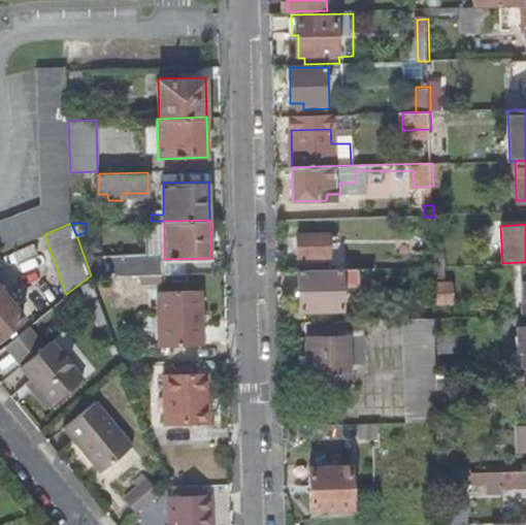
[(330,235),(330,231),(298,232),(299,258),(331,257),(331,248),(339,248),(339,235),(330,235)]
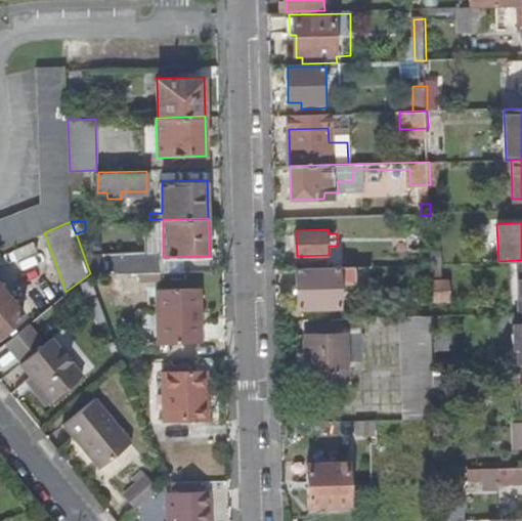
[(113,272),(146,271),(146,254),(112,254),(113,272)]
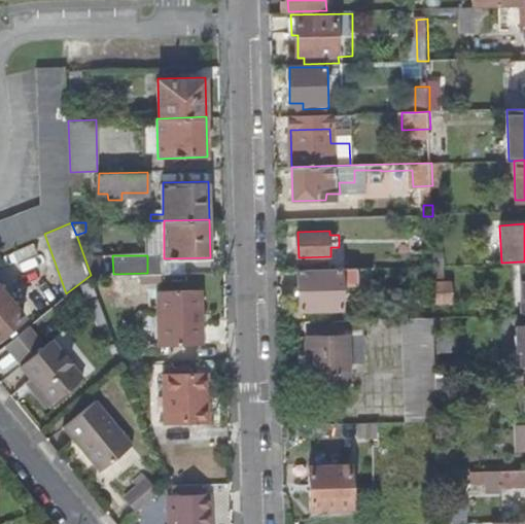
[(343,309),(341,268),(299,269),(300,309),(343,309)]
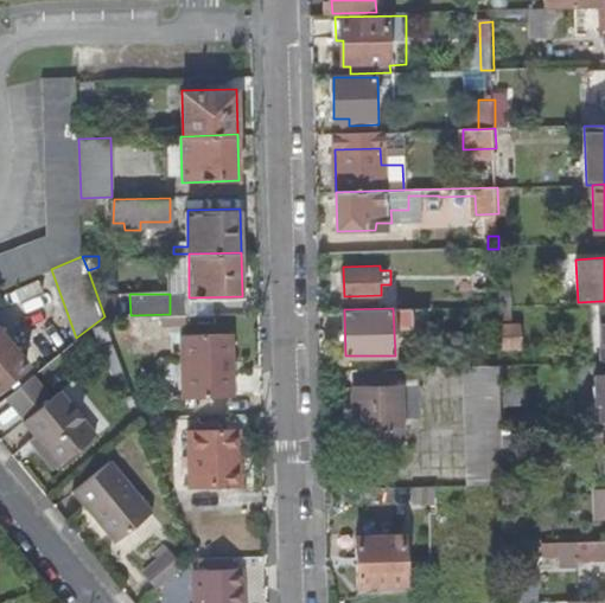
[(522,324),(501,325),(501,347),(522,347),(522,324)]
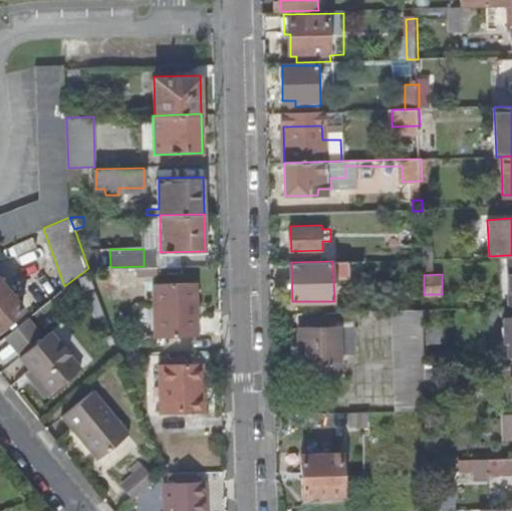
[(19,275),(7,284),(25,310),(37,301),(19,275)]
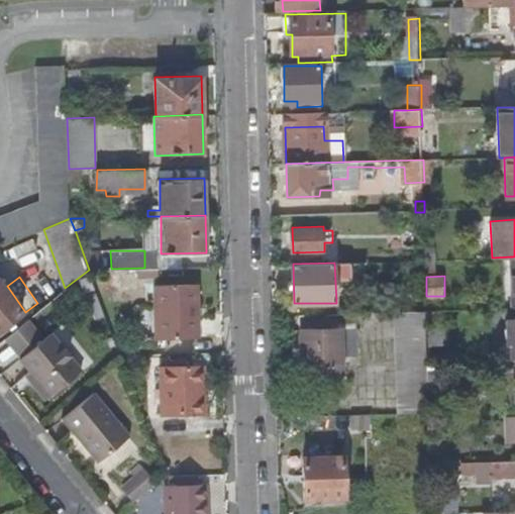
[(0,330),(23,311),(0,283),(0,330)]
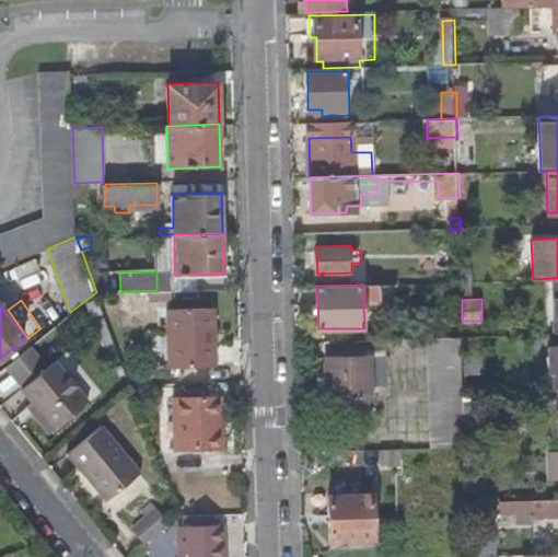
[(214,306),(167,308),(169,366),(216,364),(214,306)]
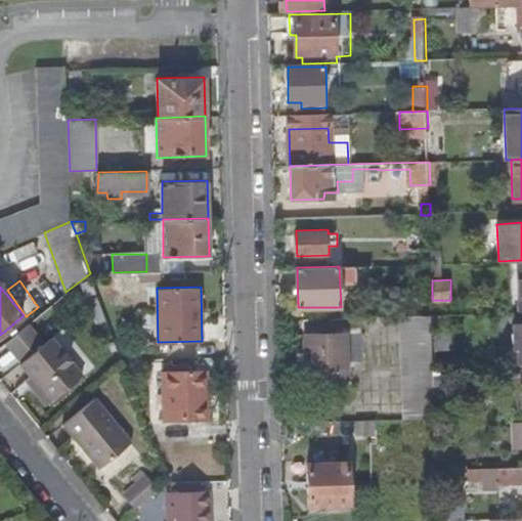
[(434,365),(433,313),(400,314),(403,418),(435,417),(435,401),(434,376),(434,365)]
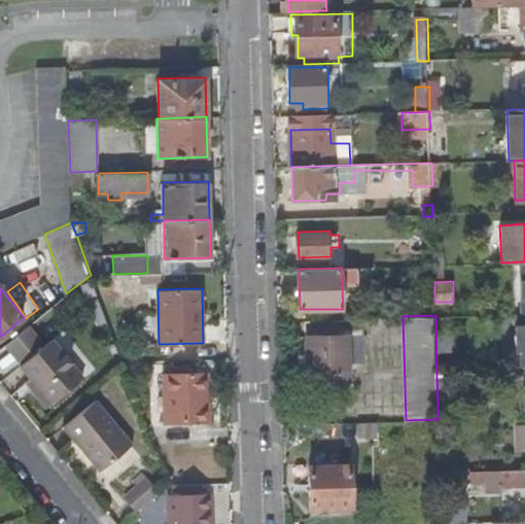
[(363,335),(362,317),(304,319),(307,376),(348,374),(347,335),(363,335)]
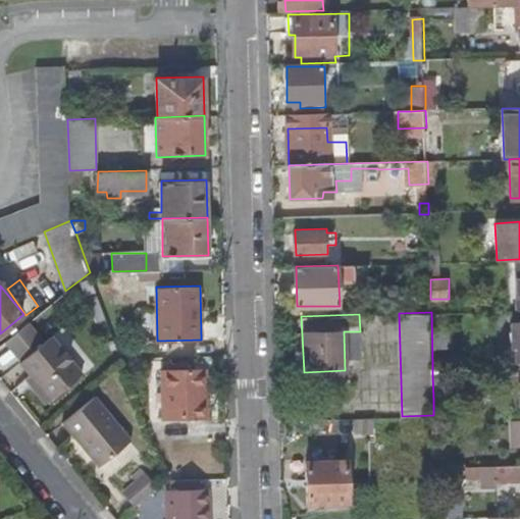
[(83,369),(51,332),(19,359),(51,397),(83,369)]
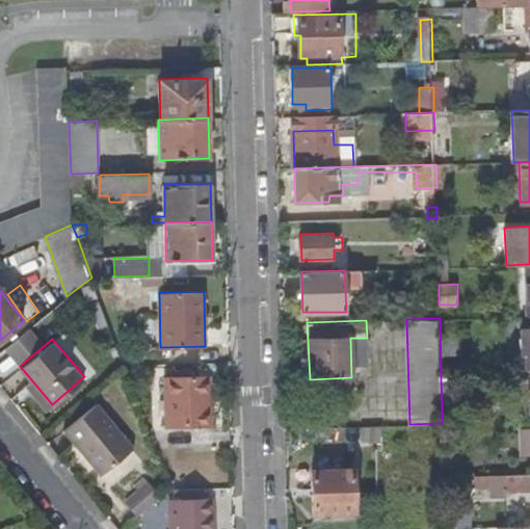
[(202,411),(201,376),(165,378),(165,428),(207,427),(207,412),(202,411)]
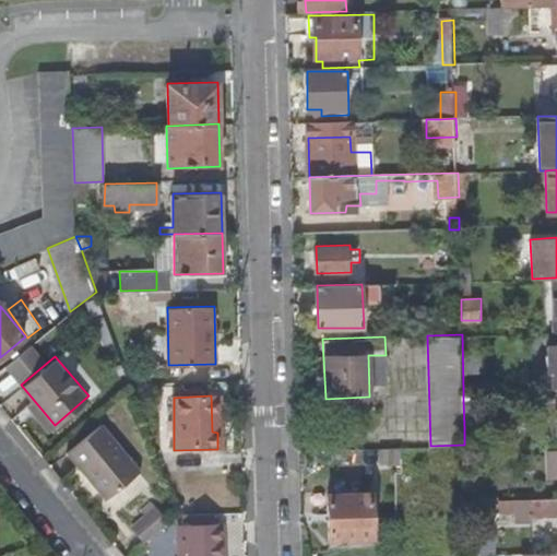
[(483,400),(463,401),(464,428),(484,428),(483,400)]
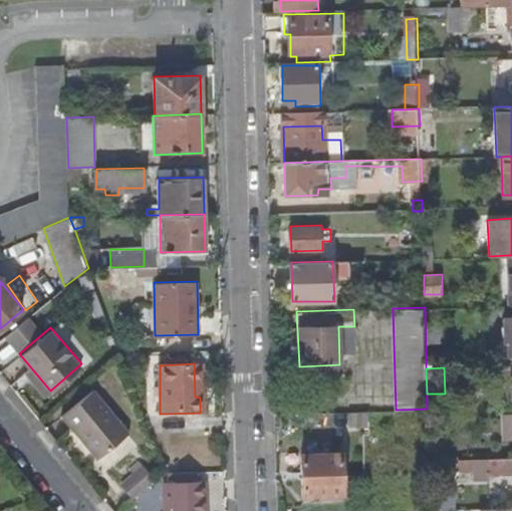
[(129,431),(93,389),(62,413),(97,457),(129,431)]
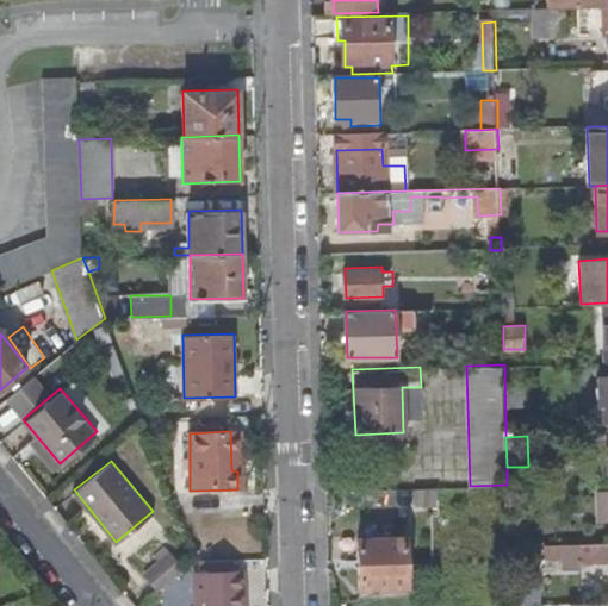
[(440,504),(440,487),(416,487),(416,504),(440,504)]
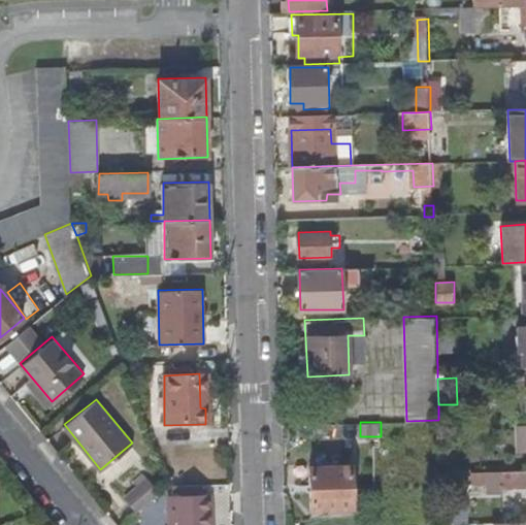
[(439,447),(439,466),(450,466),(450,447),(439,447)]
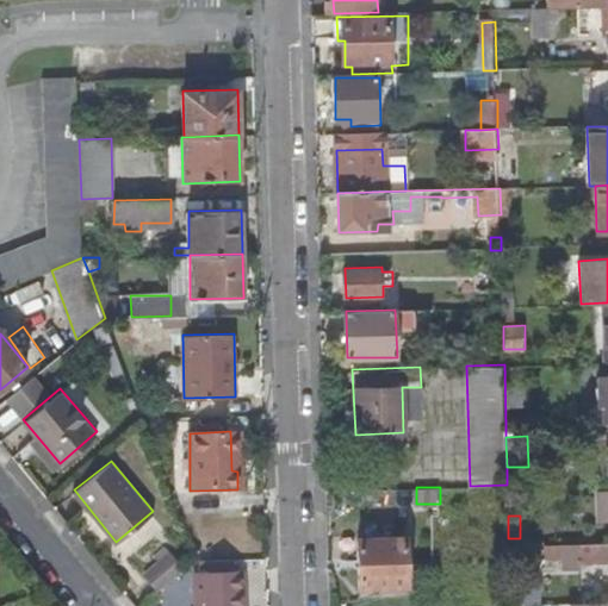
[(359,587),(407,586),(405,537),(358,539),(359,587)]
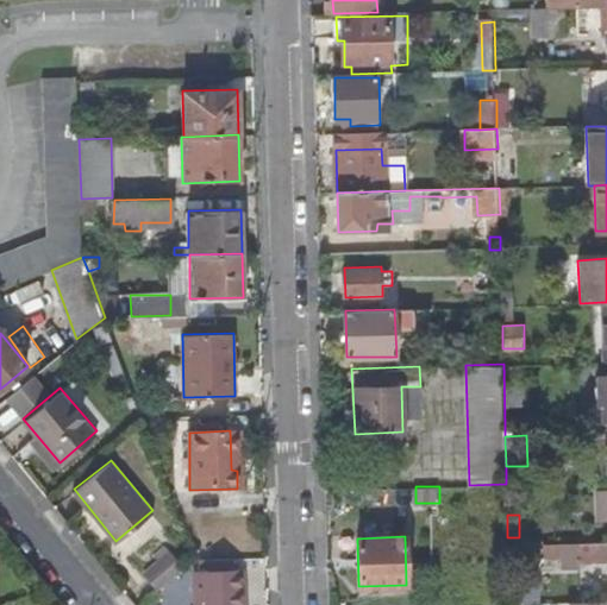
[(606,539),(579,540),(580,559),(606,558),(606,539)]
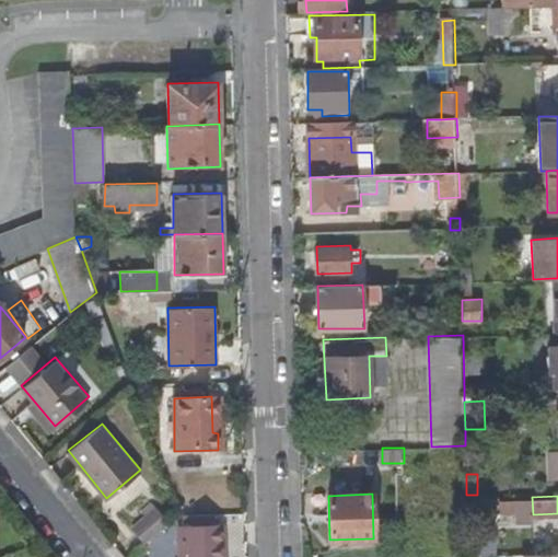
[(141,542),(167,522),(153,502),(127,521),(141,542)]
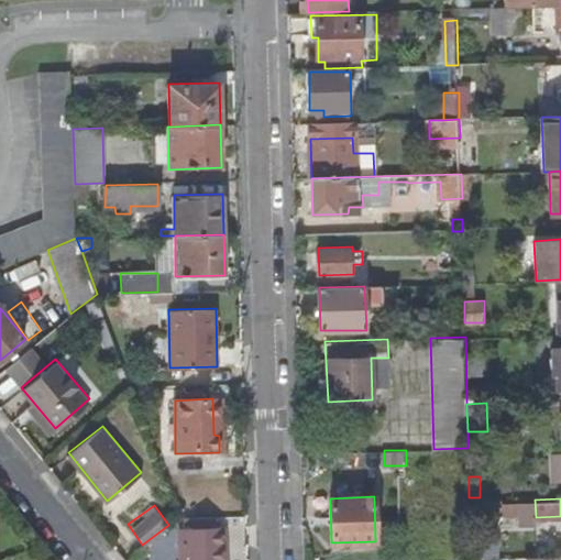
[(221,559),(221,528),(182,527),(183,546),(179,545),(178,559),(221,559)]
